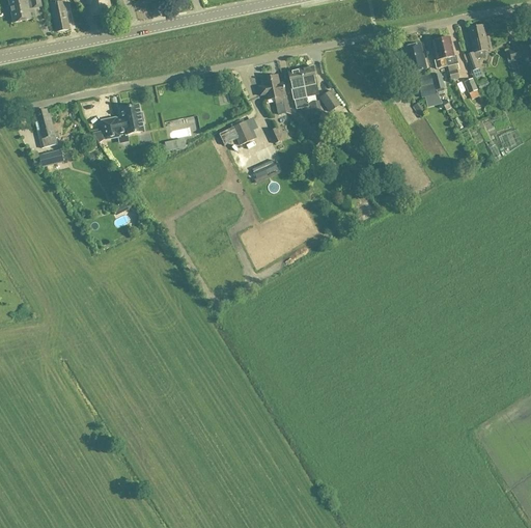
[(8,0),(12,21),(30,17),(28,6),(40,4),(39,0),(8,0)]
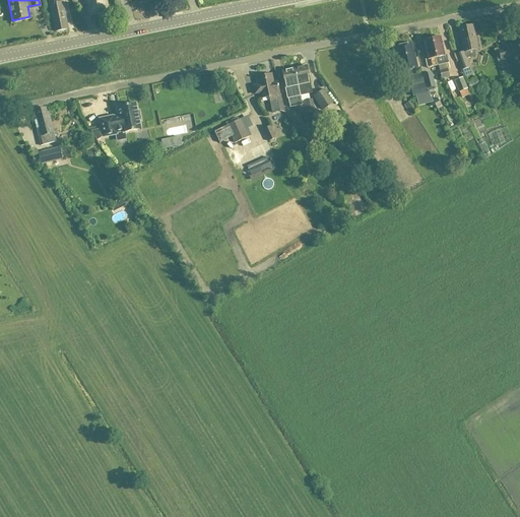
[(49,0),(49,2),(55,29),(67,26),(61,0),(60,0),(49,0)]
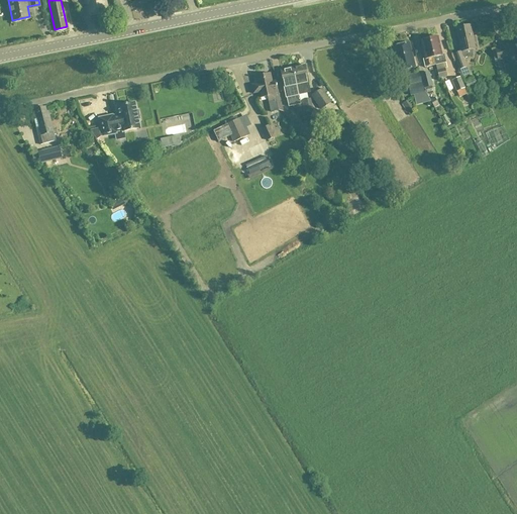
[(85,0),(88,12),(106,8),(104,0),(85,0)]
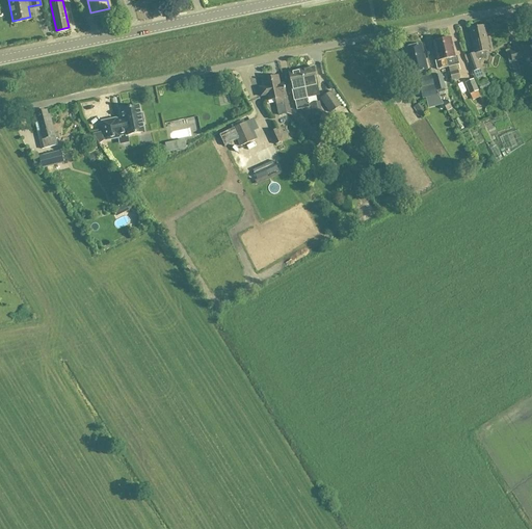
[(474,51),(466,54),(472,70),(480,67),(476,57),(485,55),(484,49),(491,47),(489,34),(485,35),(483,24),(469,27),(474,51)]
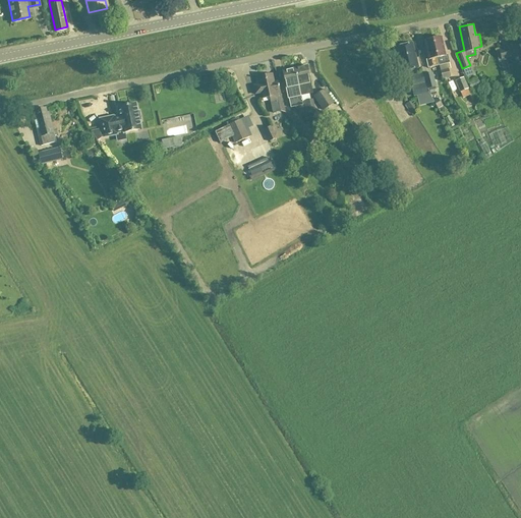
[(441,35),(432,37),(438,63),(449,61),(447,52),(446,53),(441,35)]
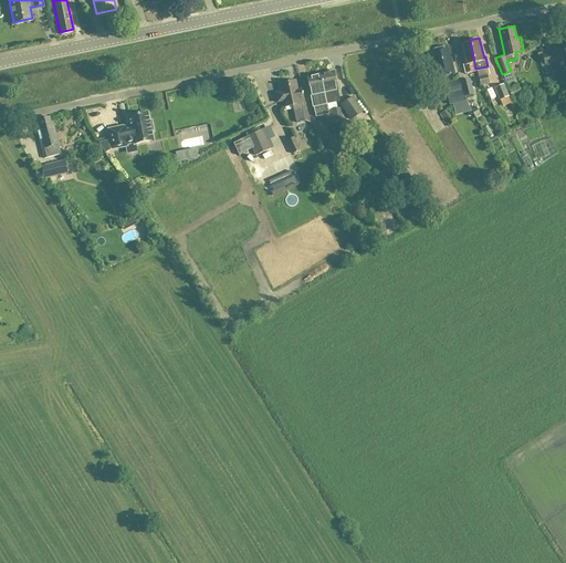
[(475,69),(470,40),(461,42),(465,62),(462,63),(464,72),(475,69)]
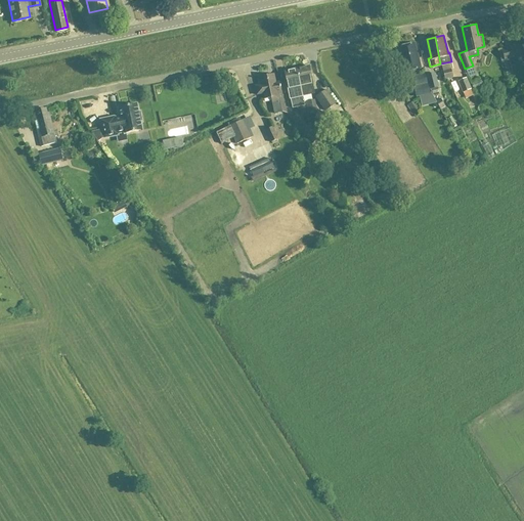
[(403,70),(420,66),(413,41),(397,46),(403,70)]
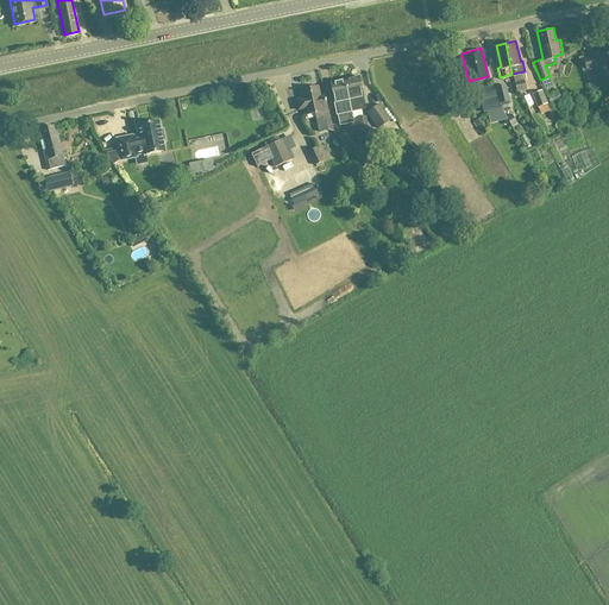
[(585,68),(594,65),(604,63),(601,51),(583,56),(585,68)]
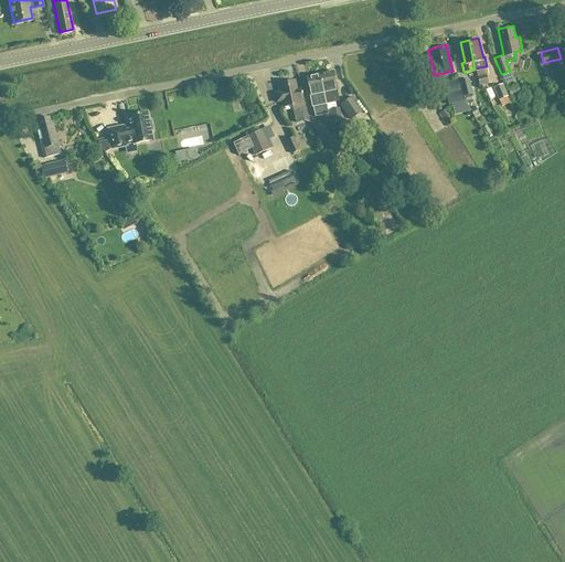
[(319,72),(326,101),(338,98),(336,87),(337,87),(332,69),(319,72)]
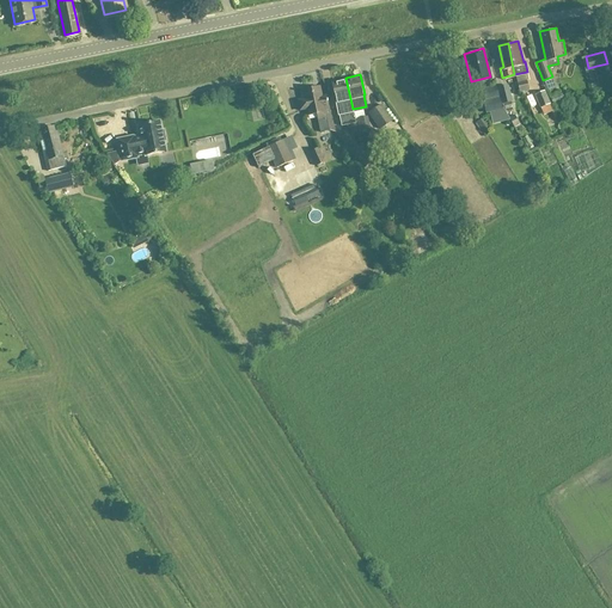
[(353,109),(346,78),(331,81),(338,112),(353,109)]
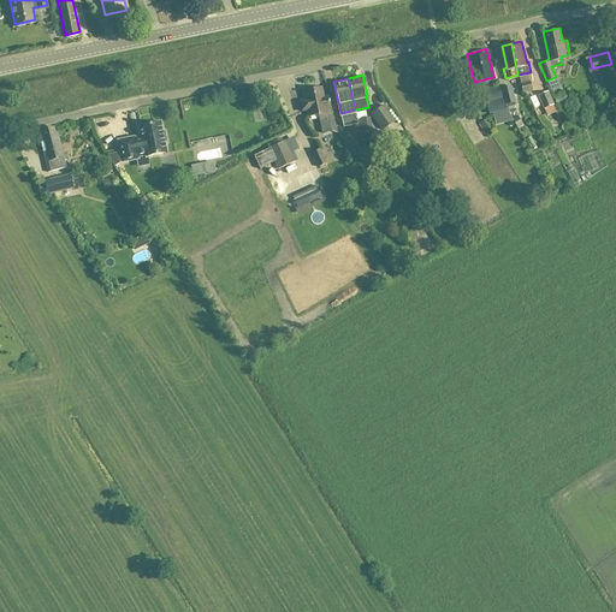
[(508,83),(499,85),(502,95),(504,102),(511,101),(508,83)]
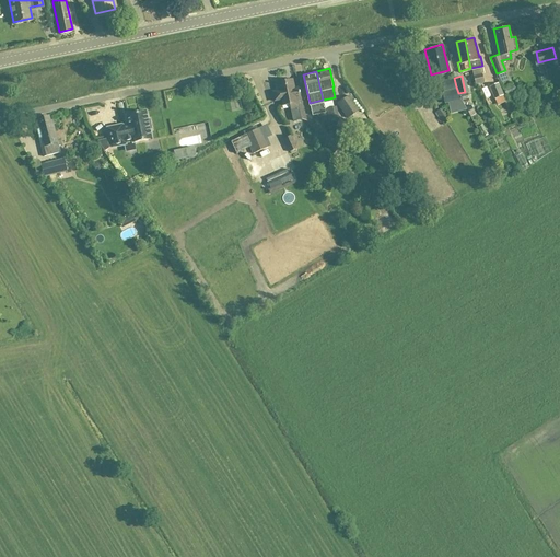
[(474,85),(482,83),(480,76),(471,78),(474,85)]
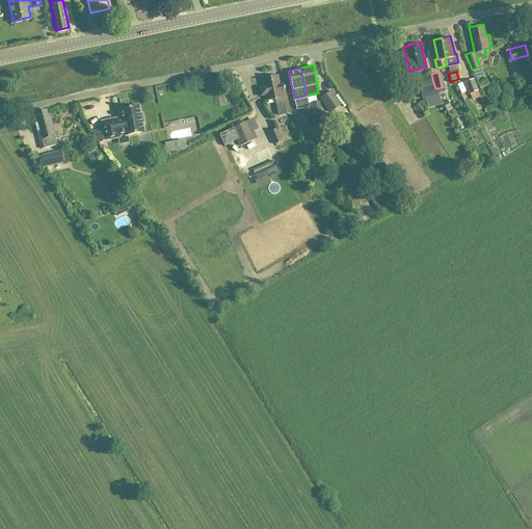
[(262,76),(264,84),(258,85),(260,94),(266,93),(267,99),(274,97),(275,102),(284,101),(282,90),(285,90),(283,81),(280,81),(277,73),(262,76)]
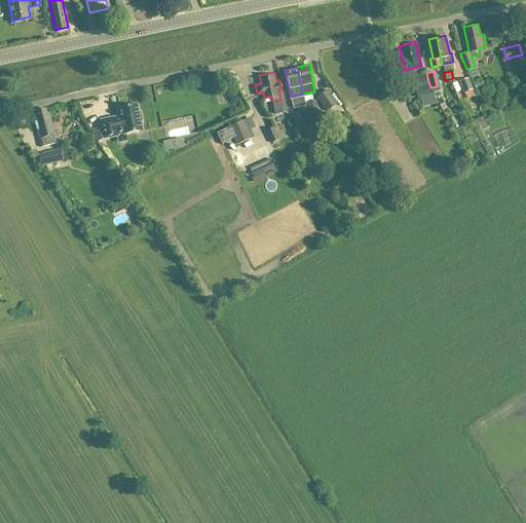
[(428,81),(426,73),(425,72),(414,75),(416,84),(428,81)]
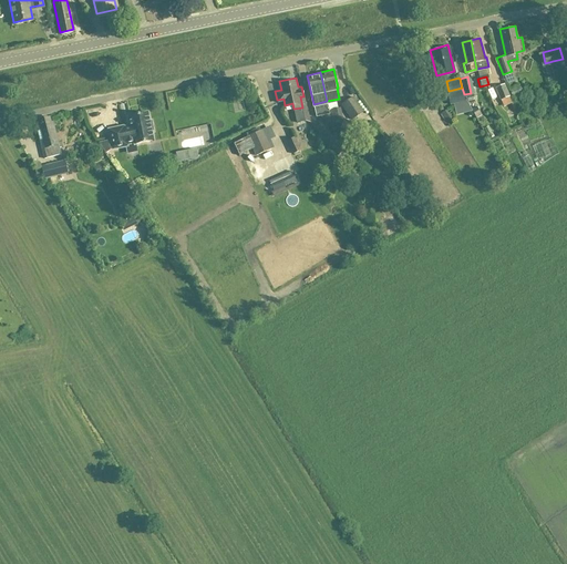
[(508,95),(504,83),(495,86),(501,99),(508,95)]
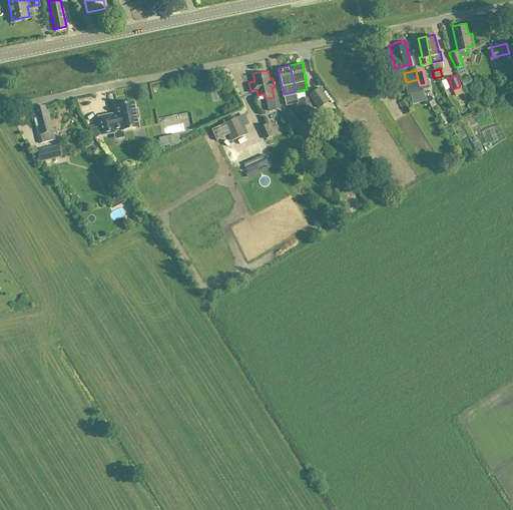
[(421,89),(420,85),(418,79),(406,82),(409,92),(421,89)]
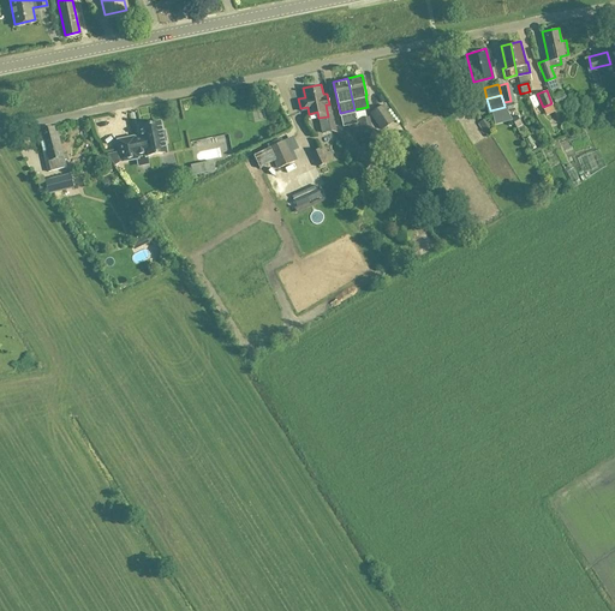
[(393,119),(382,102),(370,111),(381,126),(393,119)]
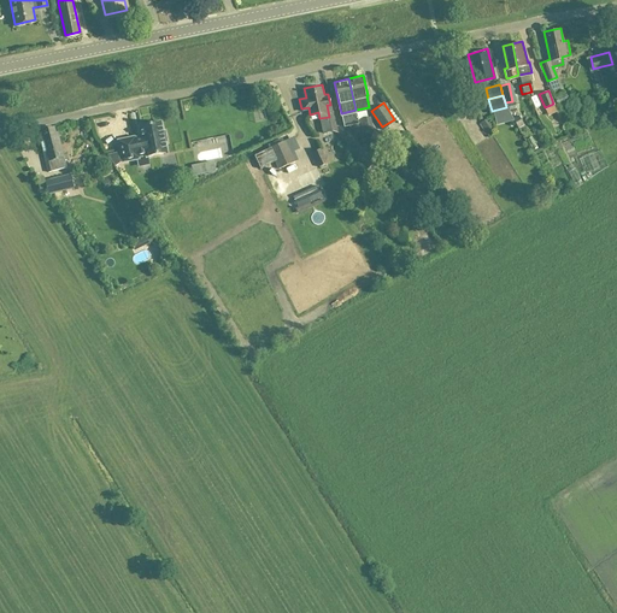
[(548,108),(552,117),(559,113),(557,106),(548,108)]
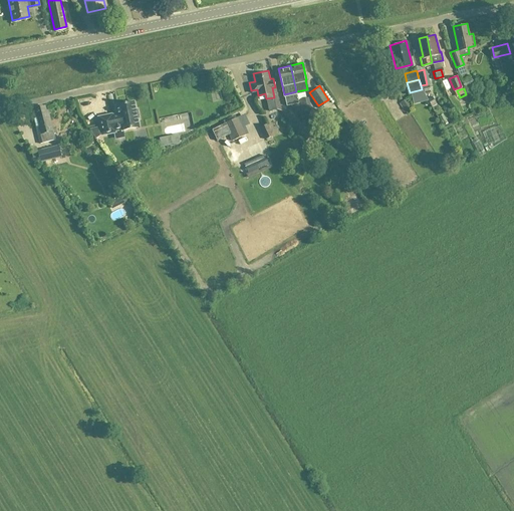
[(301,112),(307,111),(304,97),(298,98),(301,112)]
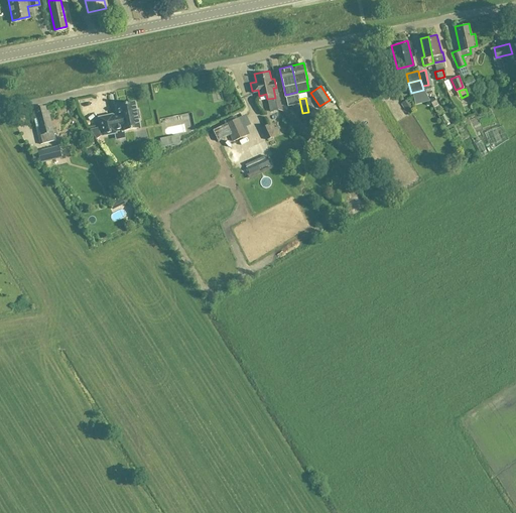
[(410,105),(405,98),(400,102),(404,109),(410,105)]
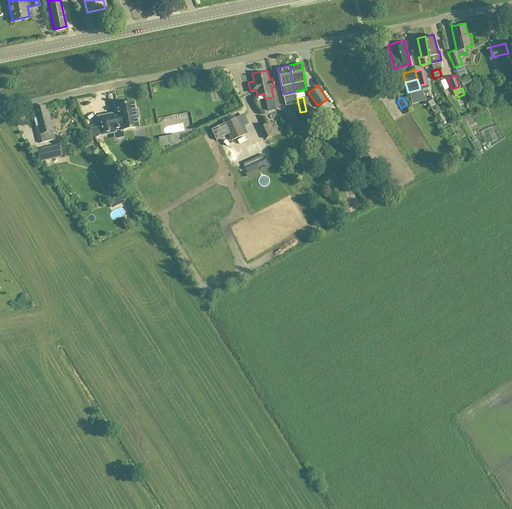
[(121,129),(138,125),(136,116),(138,116),(136,107),(134,108),(132,100),(116,103),(118,113),(111,114),(111,113),(97,115),(101,133),(114,130),(113,126),(120,125),(121,129)]
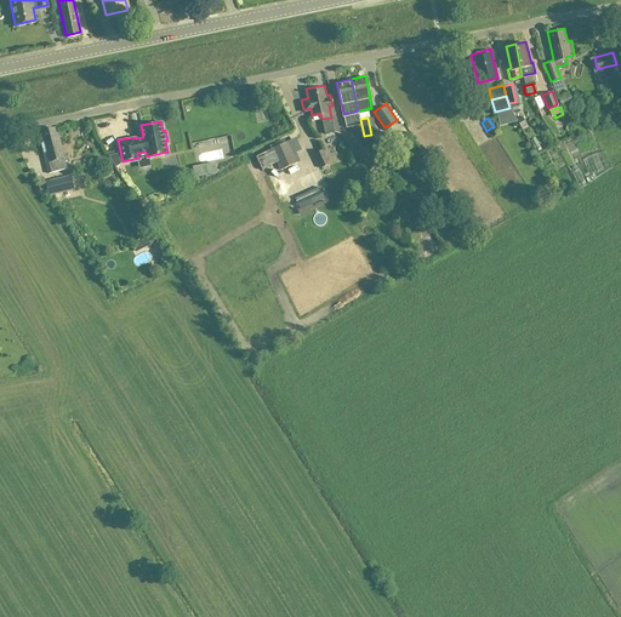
[(53,126),(41,129),(44,140),(40,141),(49,171),(67,167),(57,131),(55,132),(53,126)]
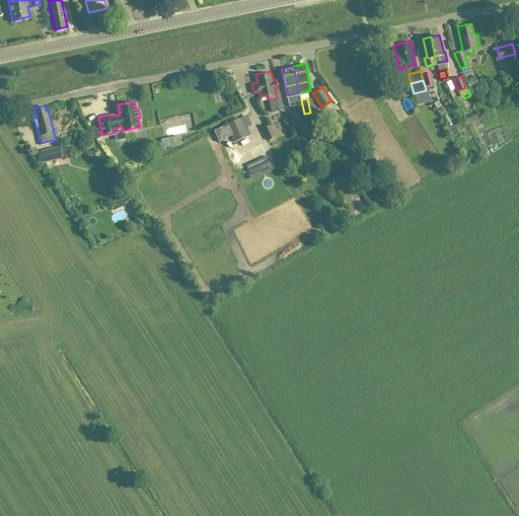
[(193,113),(163,119),(166,134),(189,130),(188,123),(194,122),(193,113)]
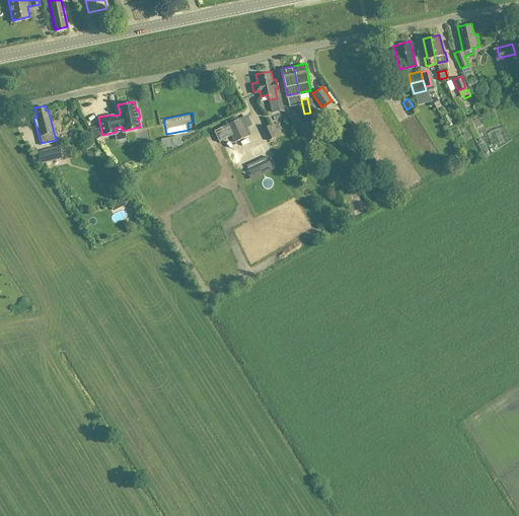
[(233,140),(245,135),(237,118),(226,123),(233,140)]
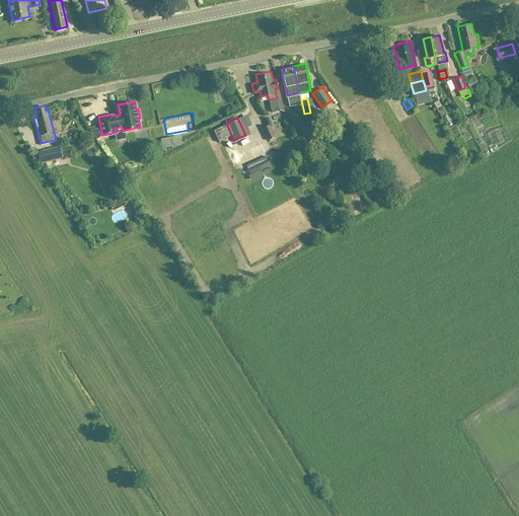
[(475,118),(468,122),(470,126),(462,129),(464,133),(471,129),(474,136),(482,133),(475,118)]
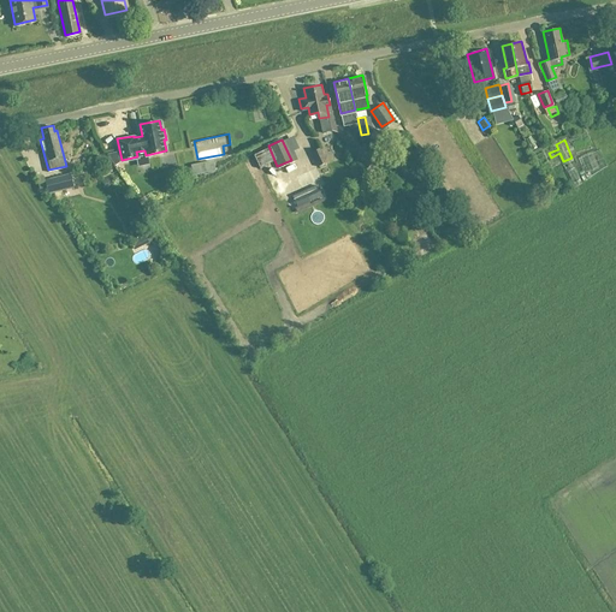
[(378,156),(365,142),(354,152),(367,166),(378,156)]
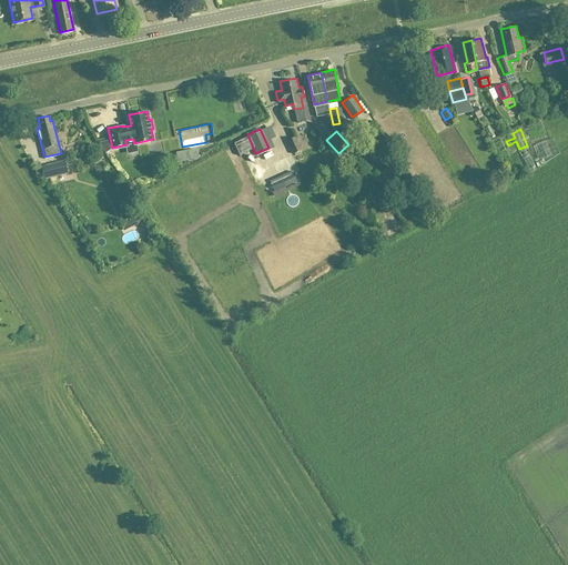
[(287,139),(293,152),(301,149),(294,135),(287,139)]
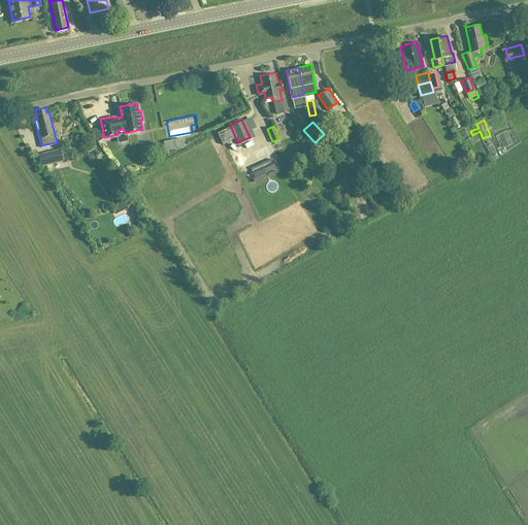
[(145,128),(138,133),(144,141),(151,136),(145,128)]
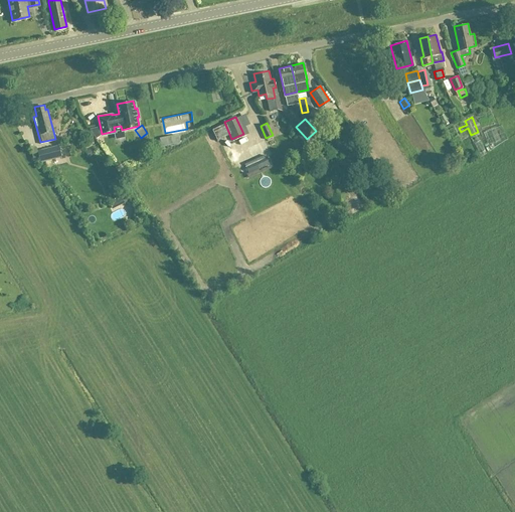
[(170,135),(172,143),(179,141),(177,133),(170,135)]
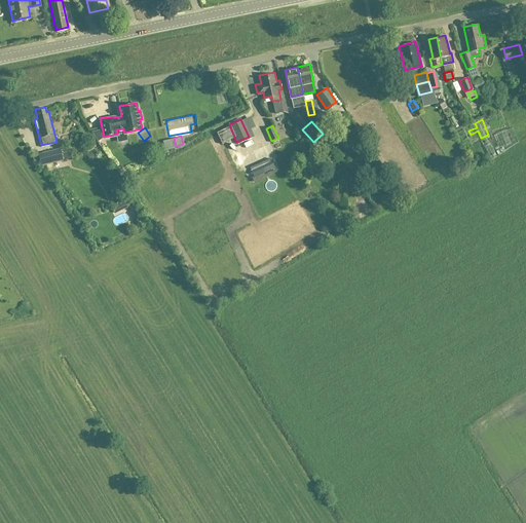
[(60,147),(37,152),(40,163),(62,158),(60,147)]
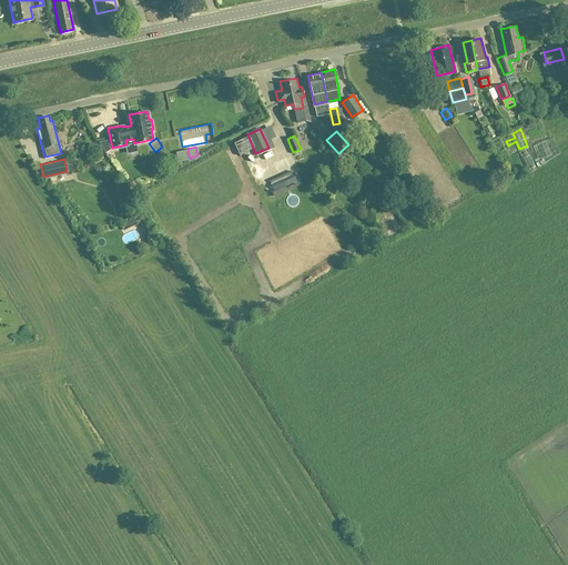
[(275,189),(297,178),(293,170),(272,180),(275,189)]
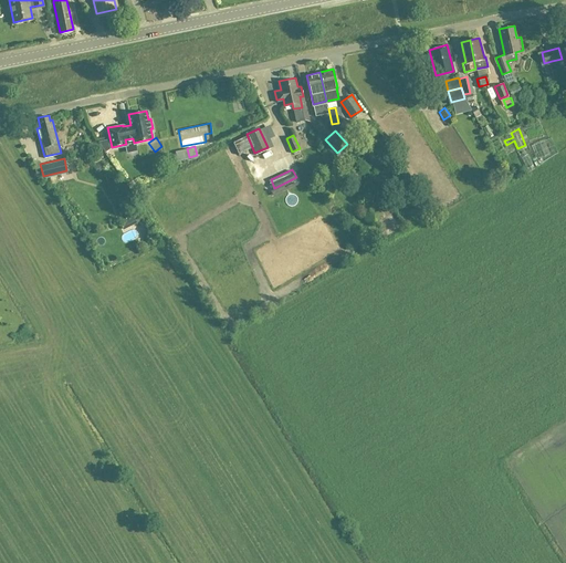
[(304,269),(310,266),(305,258),(300,261),(304,269)]
